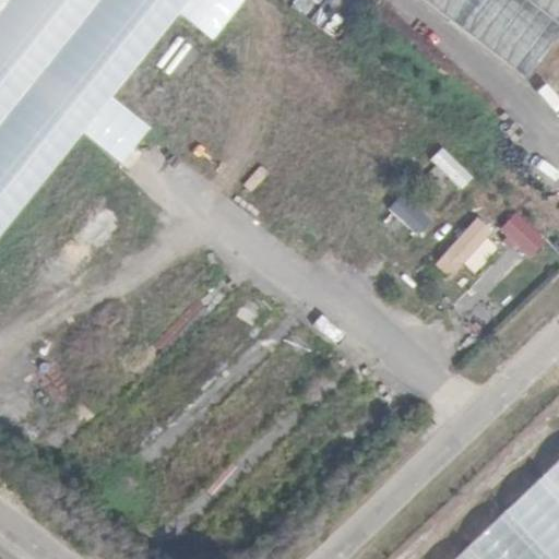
[(0,0),(0,237),(192,0),(0,0)]
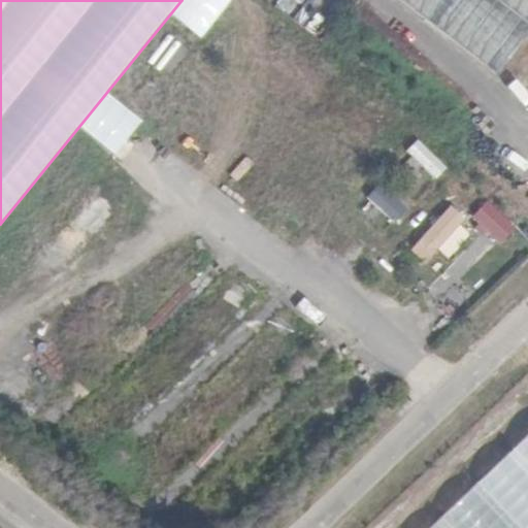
[(527,0),(397,0),(496,76),(527,34),(527,0)]
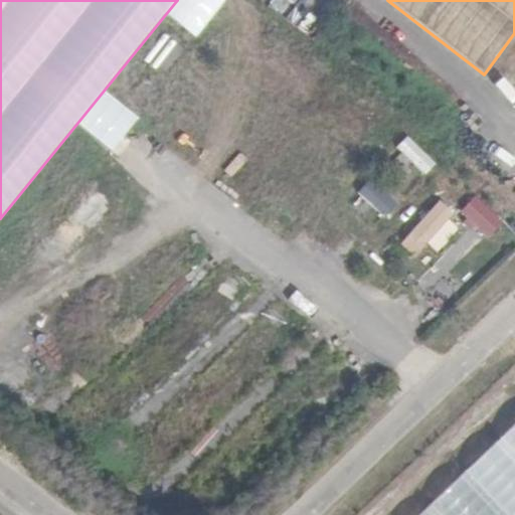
[(408,134),(396,146),(424,176),(437,165),(408,134)]
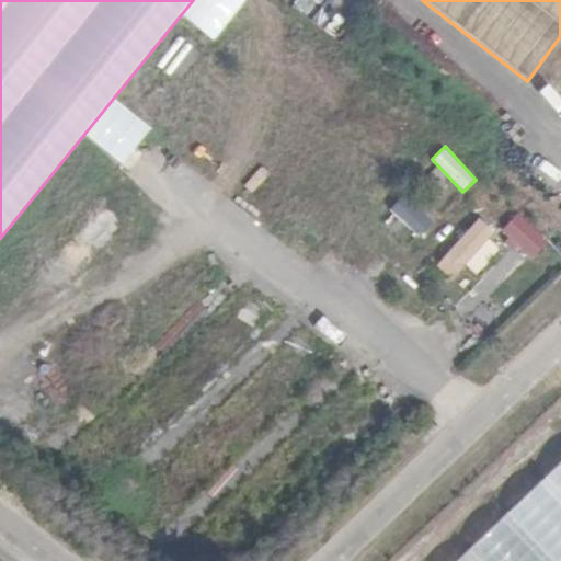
[(416,237),(433,219),(405,193),(389,210),(416,237)]
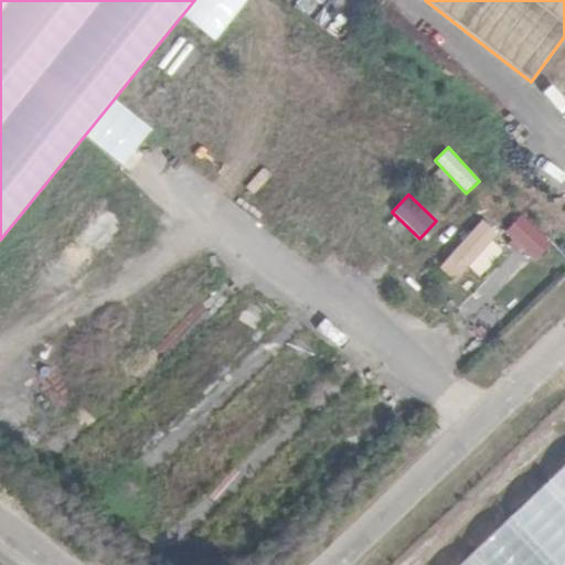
[(522,213),(503,233),(535,262),(553,243),(522,213)]
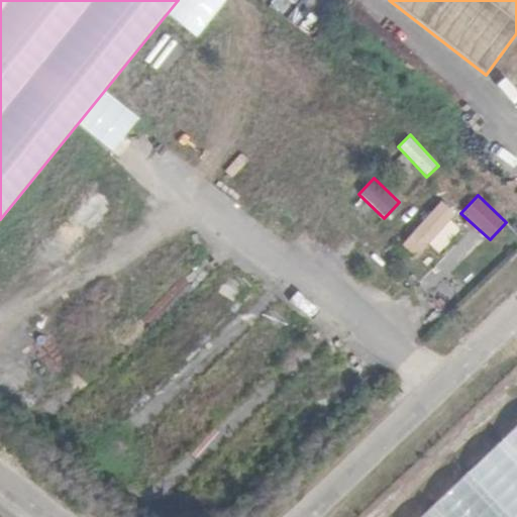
[(429,244),(440,254),(461,230),(449,219),(454,213),(439,201),(401,244),(416,259),(429,244)]
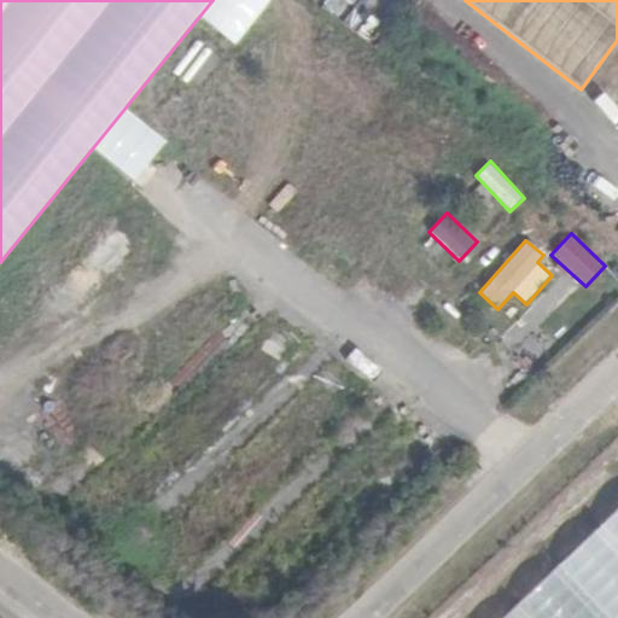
[(617,617),(617,508),(502,617),(617,617)]
